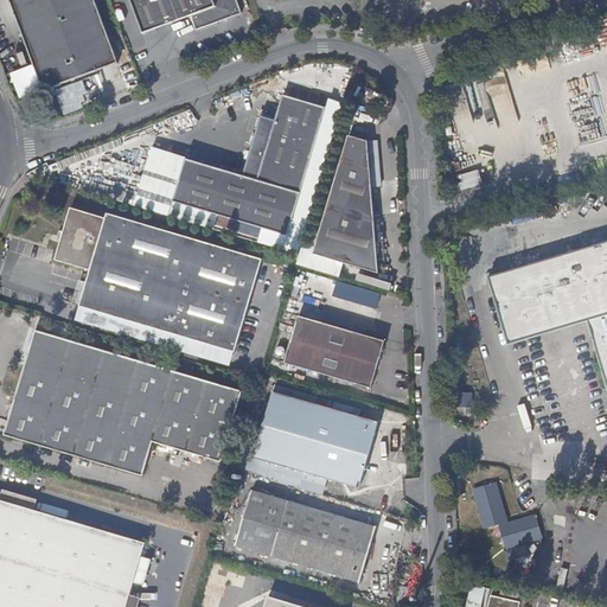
[(125,63),(101,0),(10,0),(45,93),(125,63)]
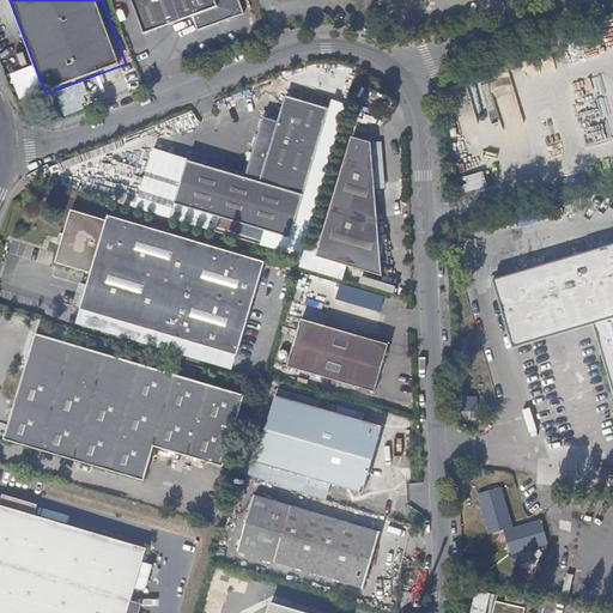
[(249,11),(244,0),(135,0),(150,35),(198,14),(204,29),(249,11)]
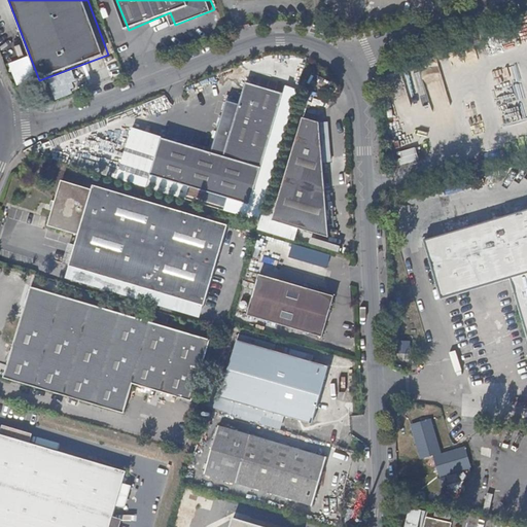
[(251,206),(286,89),(256,78),(253,85),(247,83),(240,105),(227,101),(212,153),(162,138),(150,176),(251,206)]
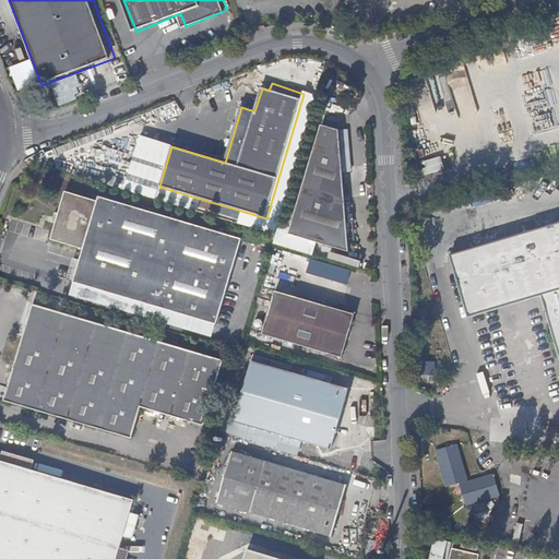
[(351,252),(340,129),(323,122),(289,236),(351,252)]
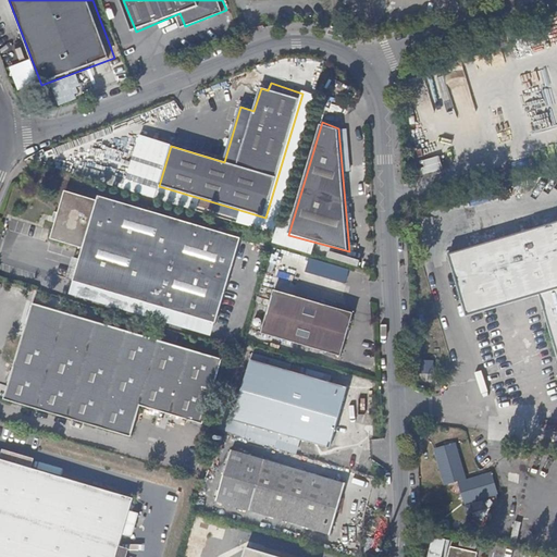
[(56,155),(53,149),(46,152),(48,158),(56,155)]
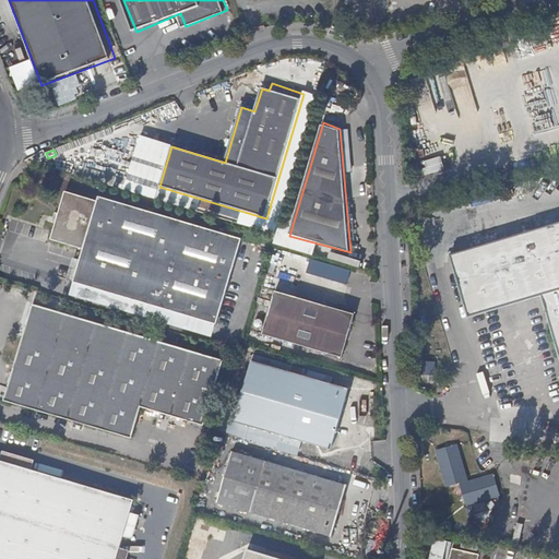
[(440,159),(425,161),(426,174),(442,173),(440,159)]
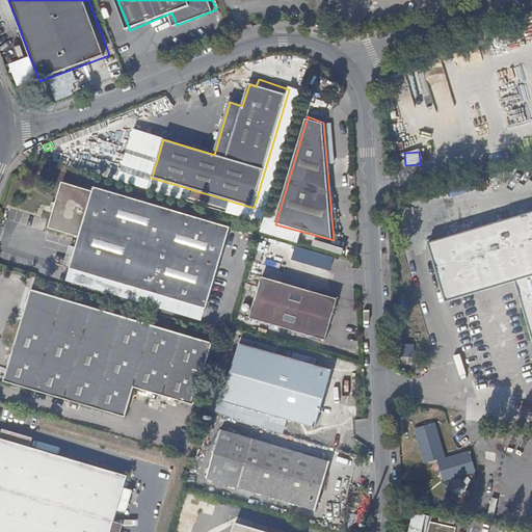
[(207,309),(230,230),(95,188),(94,192),(61,183),(48,229),(79,238),(70,268),(192,304),(207,309)]
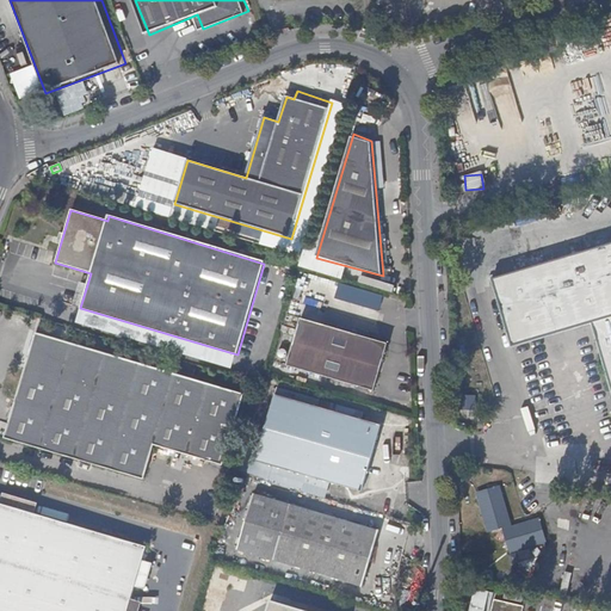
[(610,244),(593,248),(574,254),(559,259),(553,261),(542,264),(530,267),(503,276),(492,279),(493,284),(498,302),(504,319),(508,337),(512,347),(520,345),(534,341),(554,335),(565,332),(582,327),(592,323),(597,340),(603,360),(609,381),(610,387),(610,244)]
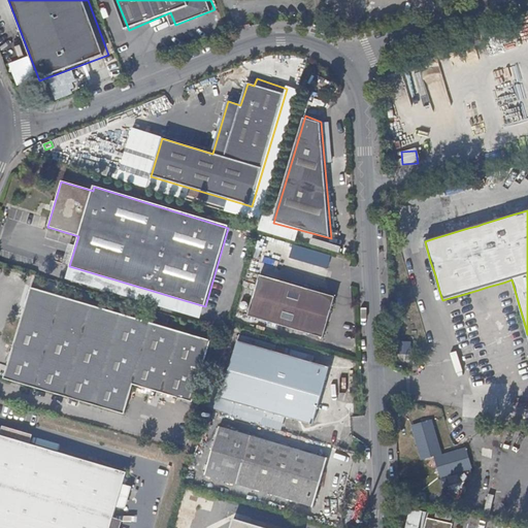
[(316,252),(312,263),(337,269),(340,258),(316,252)]
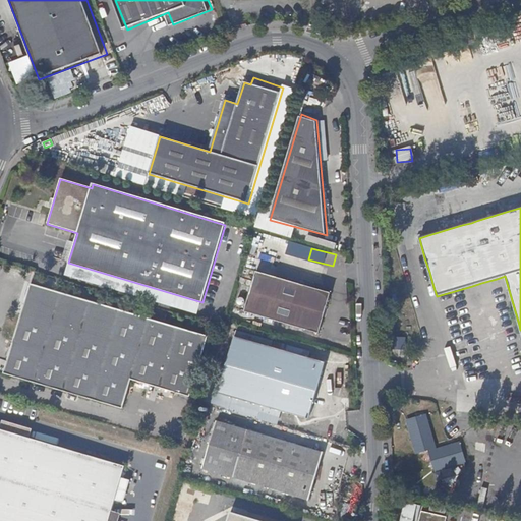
[(320,335),(335,282),(263,261),(246,311),(320,335)]
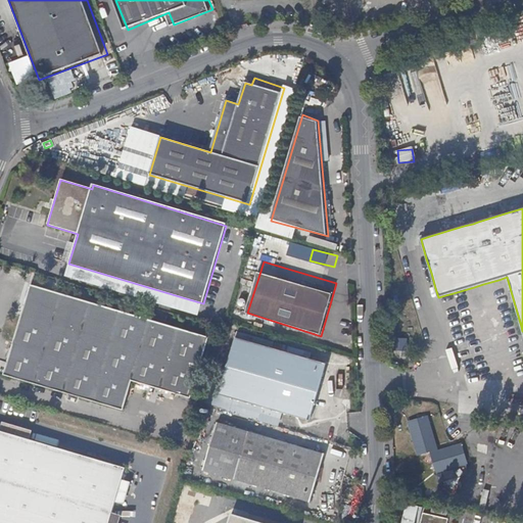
[(191,399),(209,339),(32,286),(5,376),(125,412),(134,382),(191,399)]
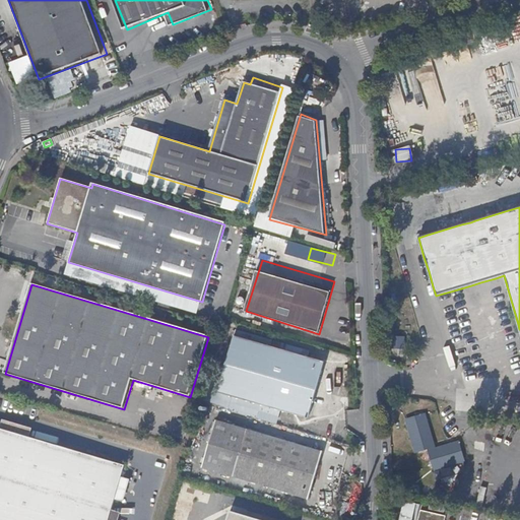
[(323,363),(235,337),(218,393),(307,418),(317,386),(319,386),(324,372),(321,371),(323,363)]
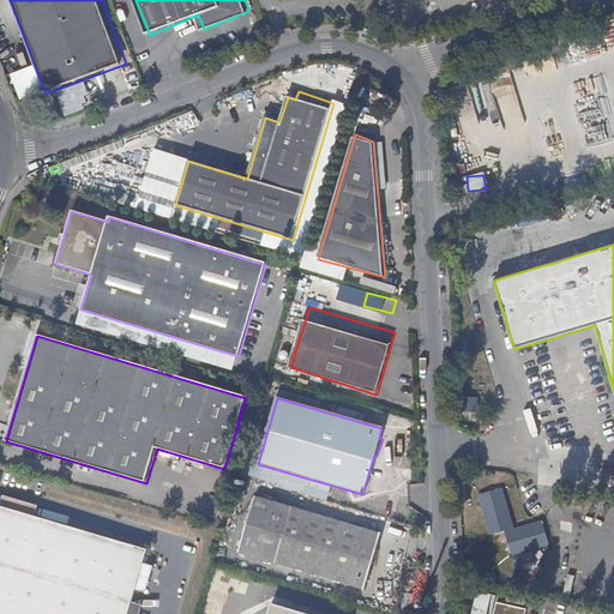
[(513,522),(504,489),(481,495),(491,528),(513,522)]
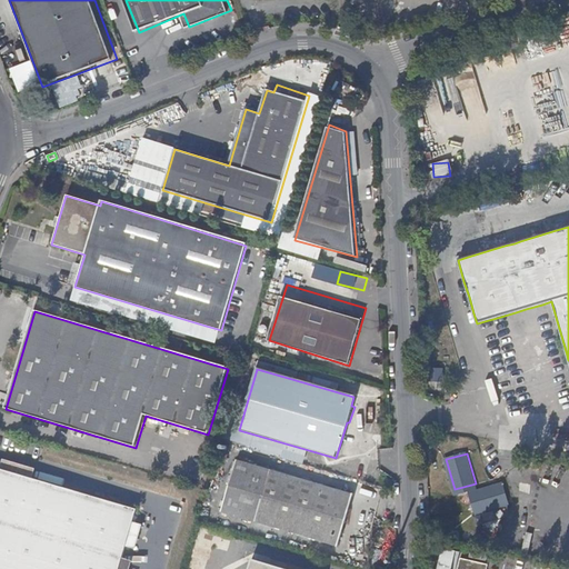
[(0,568),(119,568),(137,510),(32,479),(33,473),(1,465),(0,468),(0,568)]
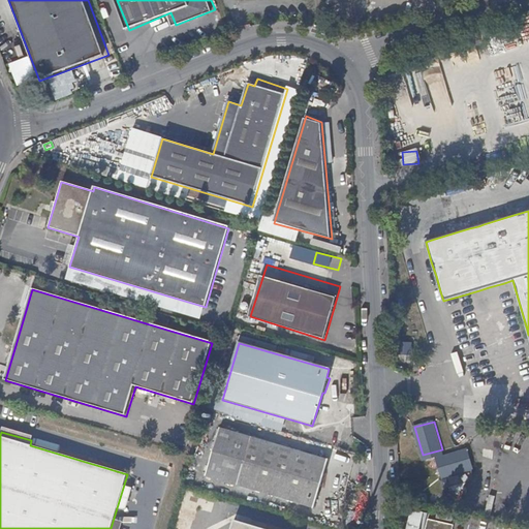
[(316,505),(330,458),(253,435),(238,484),(316,505)]
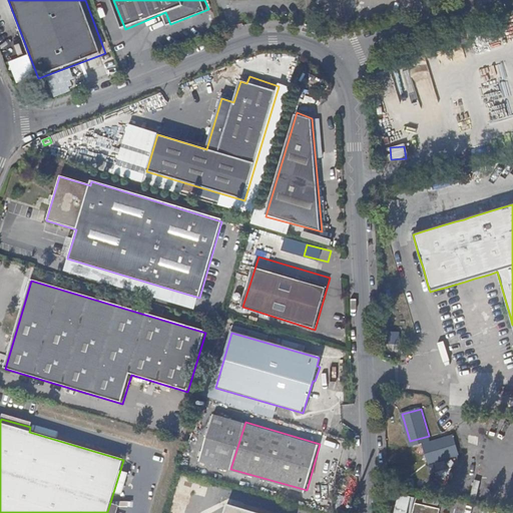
[(431,444),(429,436),(410,441),(412,449),(423,446),(431,444)]
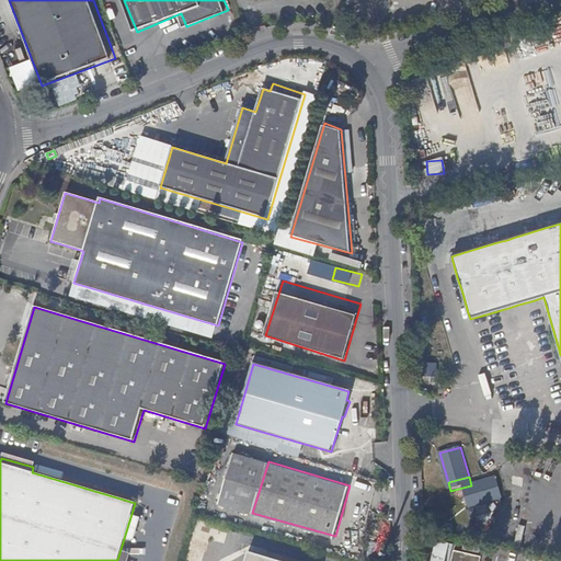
[(502,497),(496,478),(490,480),(495,499),(502,497)]
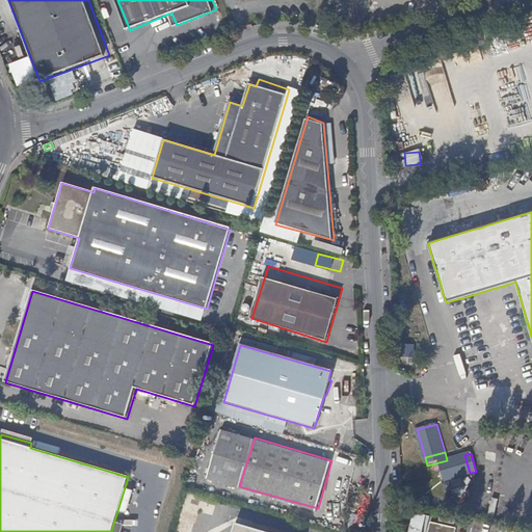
[(470,473),(464,455),(447,460),(439,462),(444,481),(470,473)]
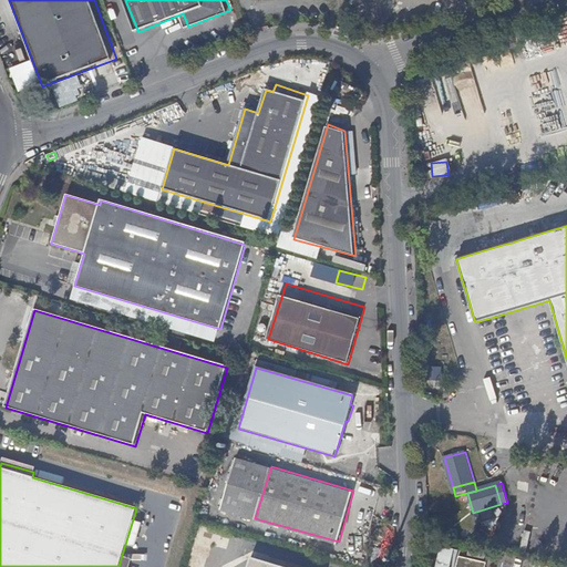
[(451,566),(455,545),(440,542),(434,566),(451,566)]
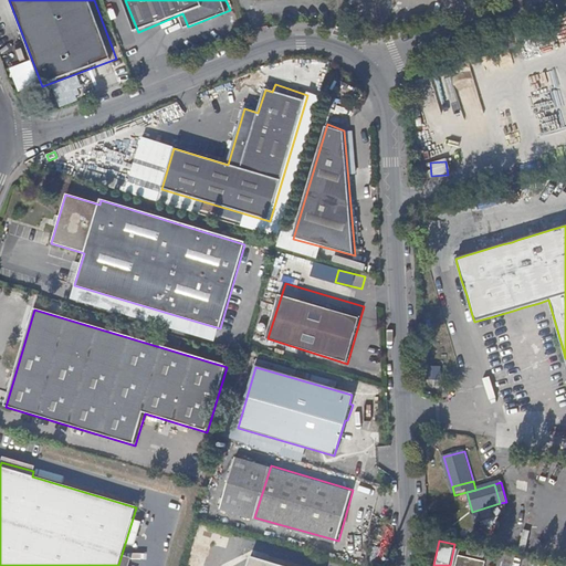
[(485,565),(486,563),(459,556),(457,565),(485,565)]
